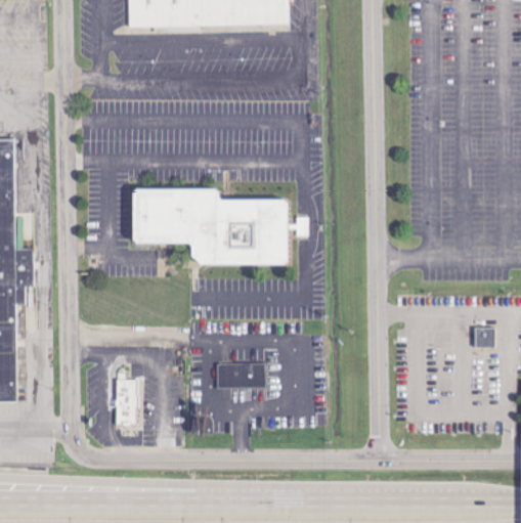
[(124,0),(124,23),(284,22),(283,0),(124,0)]
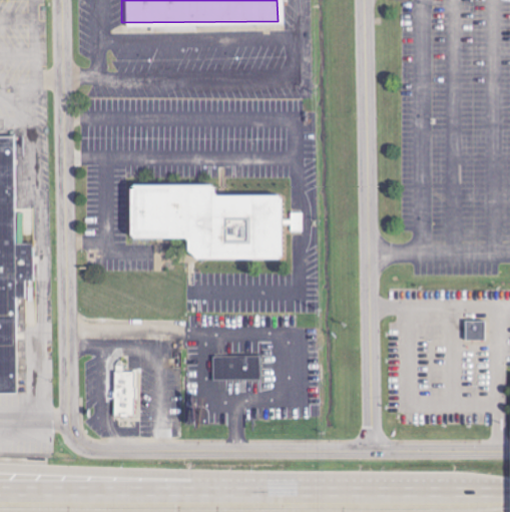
[(0,135),(11,135),(15,393),(0,393),(0,135)]
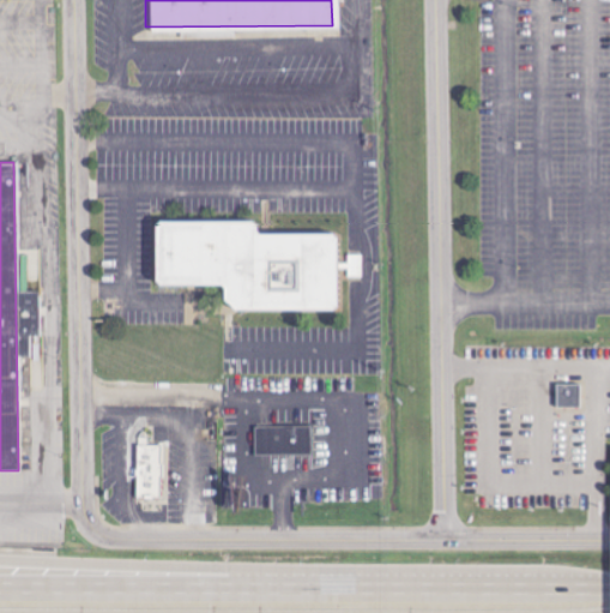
[(156,226),(161,221),(253,221),(253,235),(337,234),(337,308),(230,308),(216,286),(155,283),(156,226)]
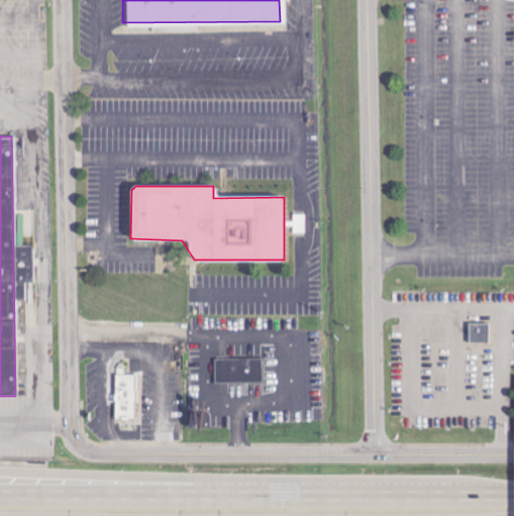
[(291,231),(302,231),(302,214),(291,214),(291,231)]
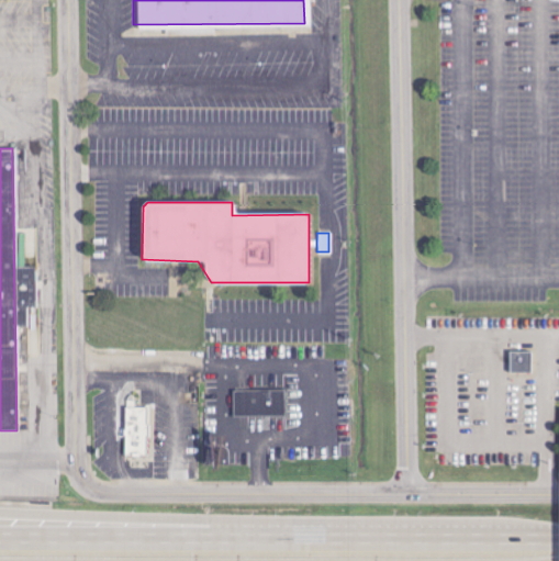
[(507,350),(528,349),(529,372),(507,372),(507,350)]
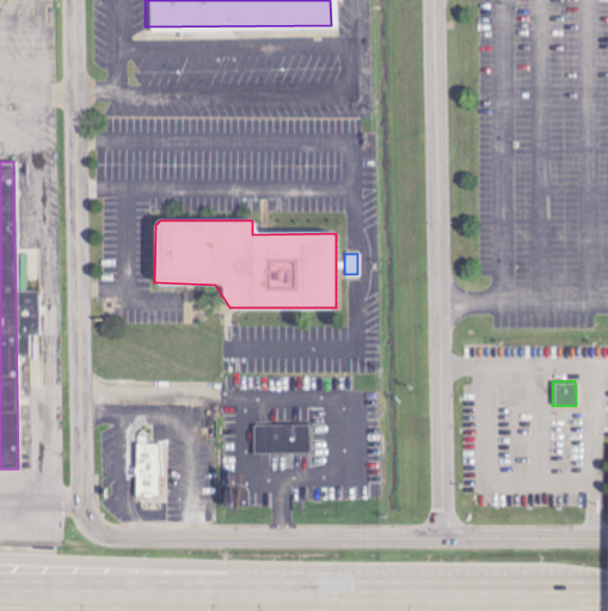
[(251,425),(306,423),(306,451),(252,452),(251,425)]
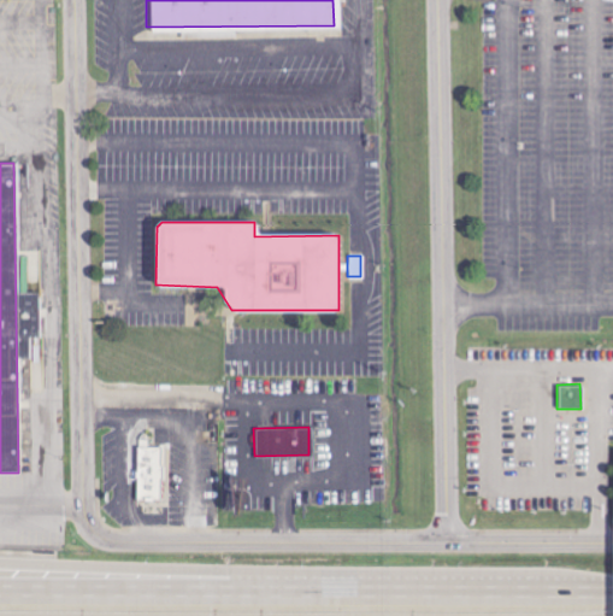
[(131,443),(164,443),(164,500),(131,500),(131,443)]
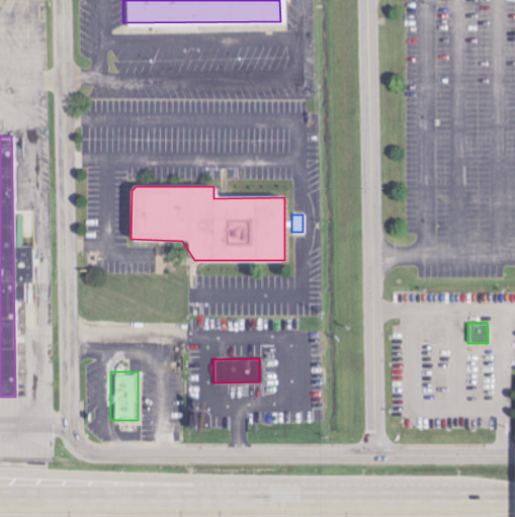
All buildings are outlined.
